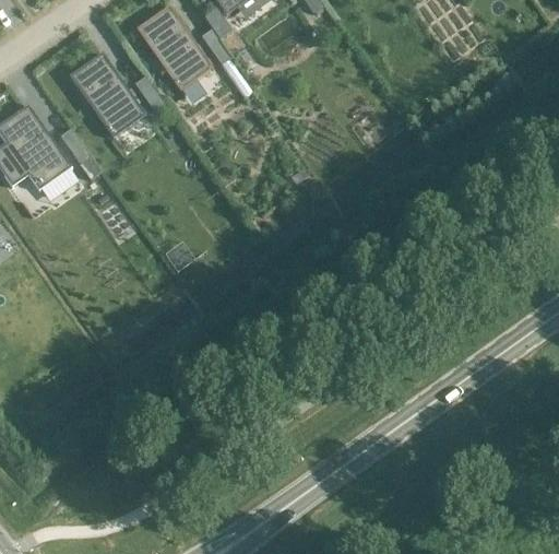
[(217,0),(226,13),(245,0),(217,0)]
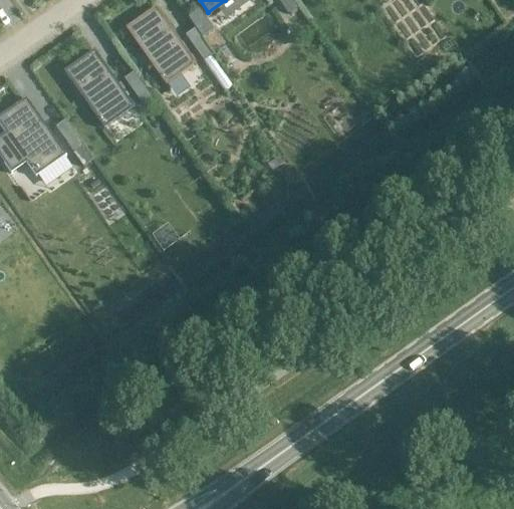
[(125,25),(166,82),(196,61),(156,4),(125,25)]
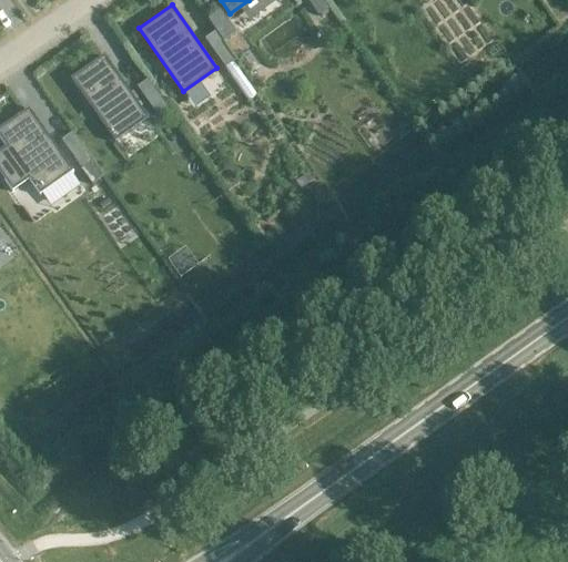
[(208,14),(216,27),(223,37),(235,29),(220,7),(208,14)]
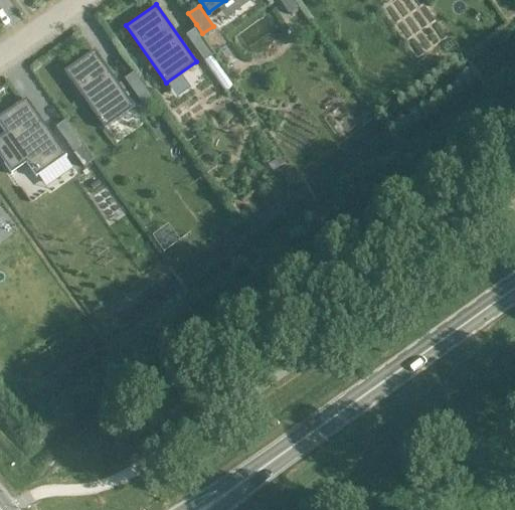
[(186,32),(204,58),(214,52),(196,25),(186,32)]
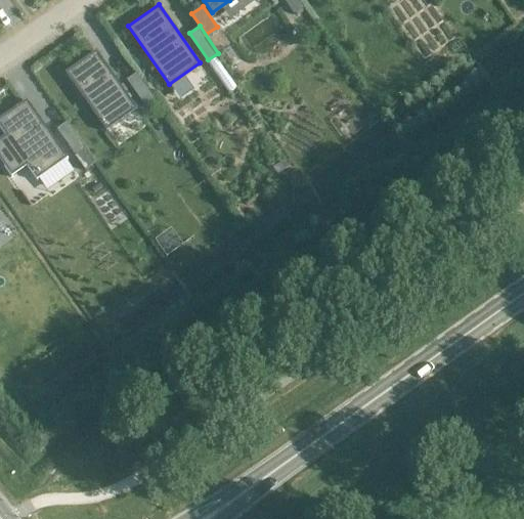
[(66,70),(106,128),(137,106),(96,48),(66,70)]
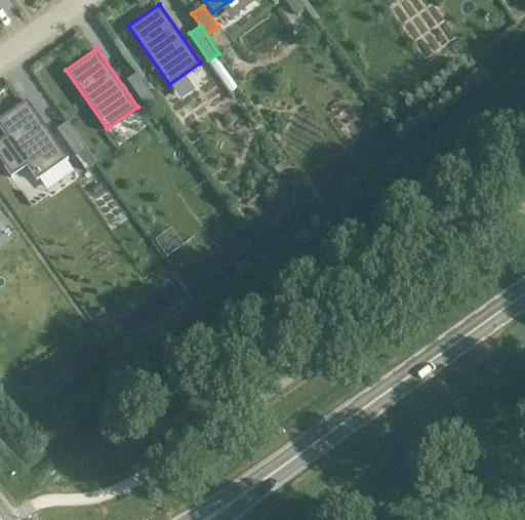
[(127,77),(140,97),(151,90),(136,71),(127,77)]
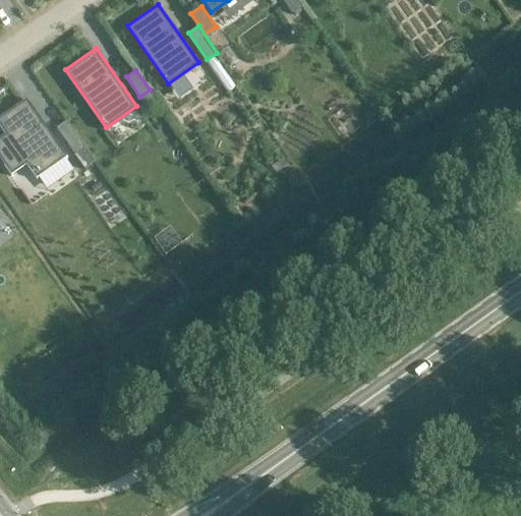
[(26,162),(37,176),(67,154),(26,97),(0,114),(0,123),(6,132),(0,135),(0,156),(11,172),(26,162)]
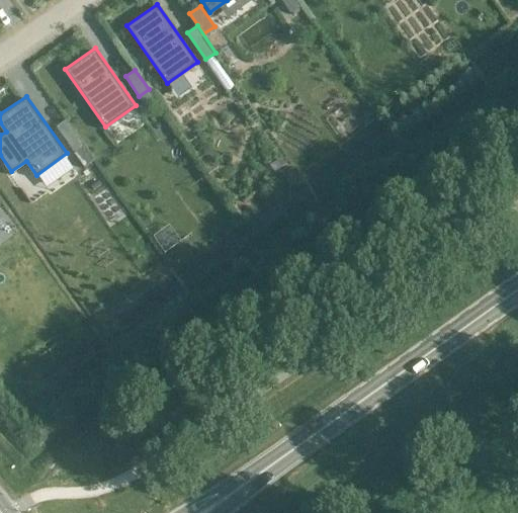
[(84,144),(66,117),(56,123),(75,151),(84,144)]
